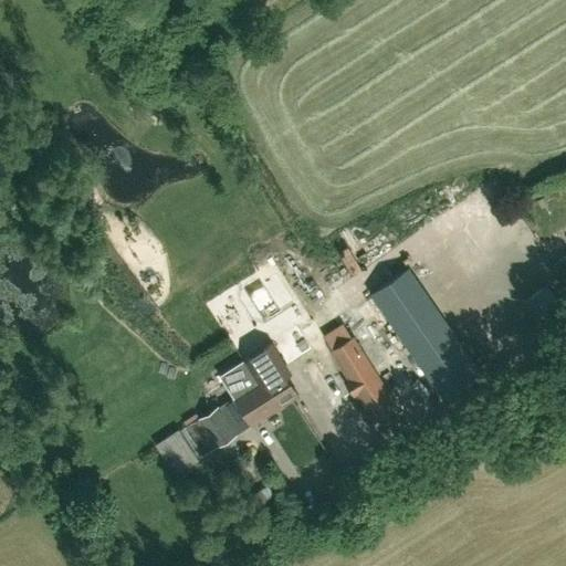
[(565,255),(565,254),(553,263),(565,282),(565,255)]
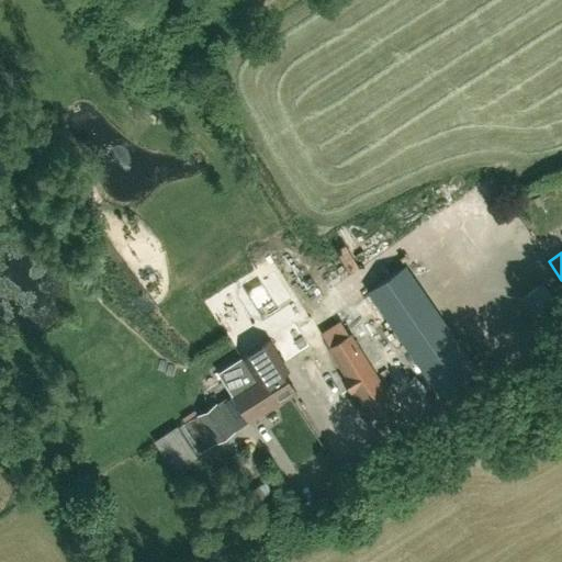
[(367,292),(440,397),(480,370),(406,265),(367,292)]
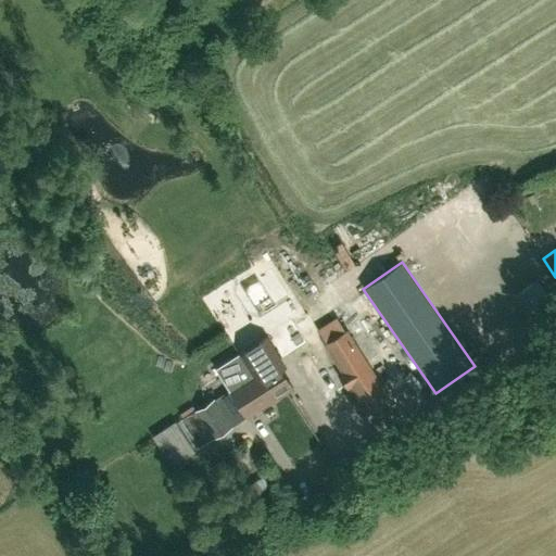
[(539,326),(555,313),(555,305),(536,279),(515,295),(539,326)]
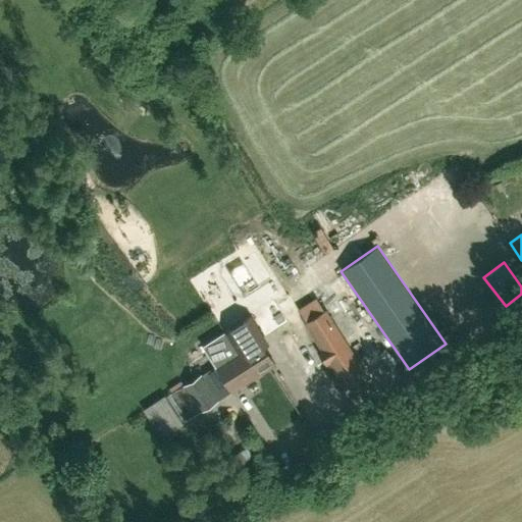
[(329,364),(346,389),(368,375),(326,309),(304,323),(320,349),(317,351),(326,366),(329,364)]
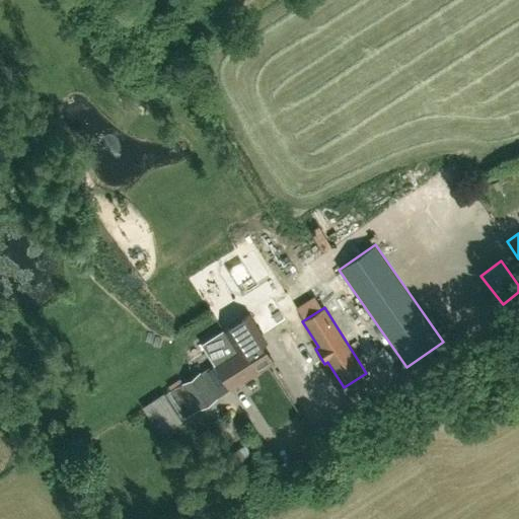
[(222,330),(235,351),(241,360),(246,357),(256,373),(274,362),(258,338),(263,336),(248,313),(222,330)]
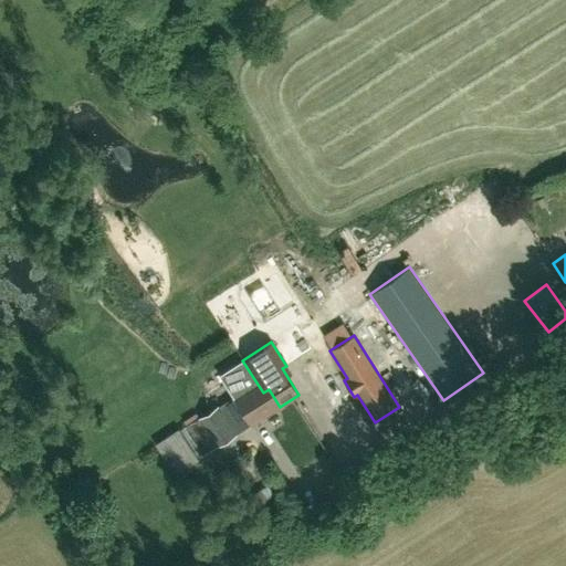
[(232,398),(218,407),(217,406),(185,427),(202,456),(280,407),(269,389),(263,392),(257,383),(242,360),(218,376),(232,398)]
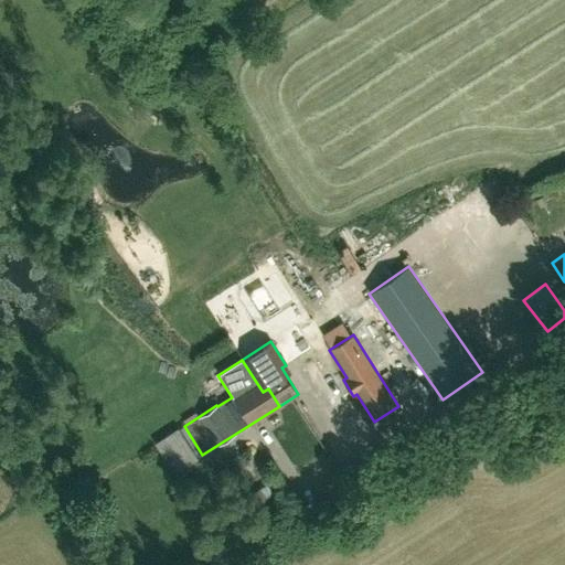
[(169,451),(180,469),(196,458),(178,429),(157,444),(163,455),(169,451)]
